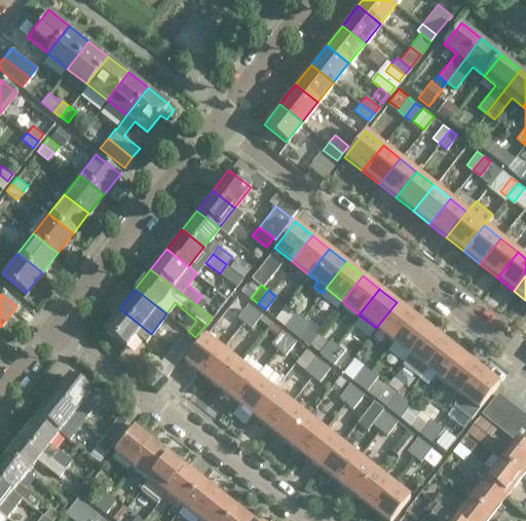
[(226,306),(237,315),(248,302),(236,294),(226,306)]
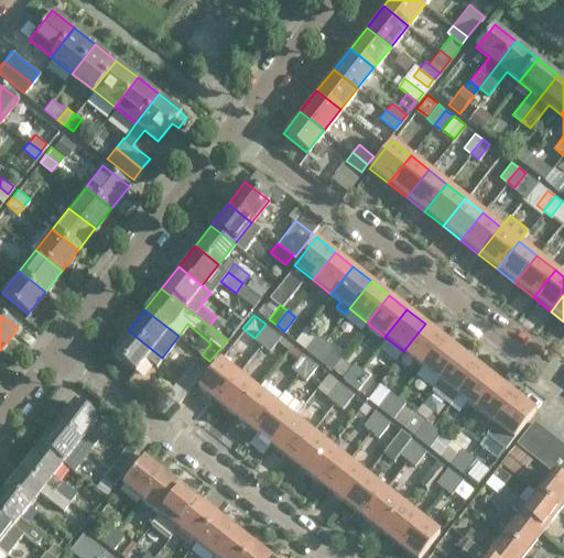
[(305,348),(316,334),(295,317),(284,331),(305,348)]
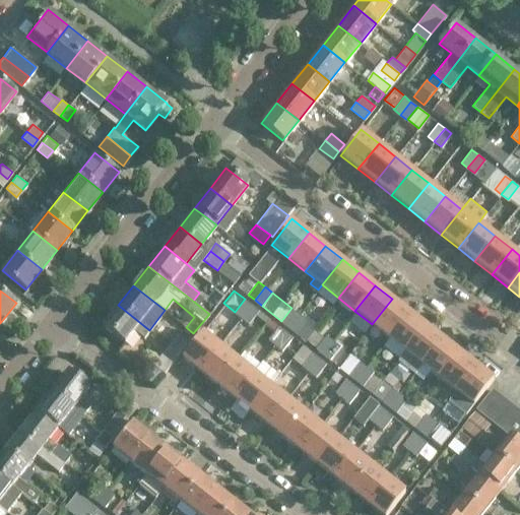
[(242,317),(252,304),(245,299),(235,312),(242,317)]
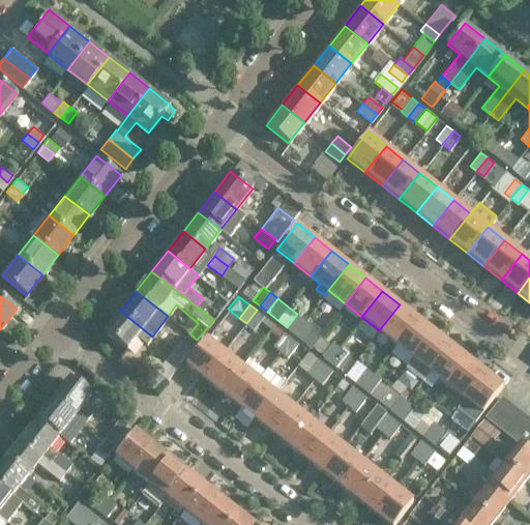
[(416,318),(400,304),(379,330),(395,344),(416,318)]
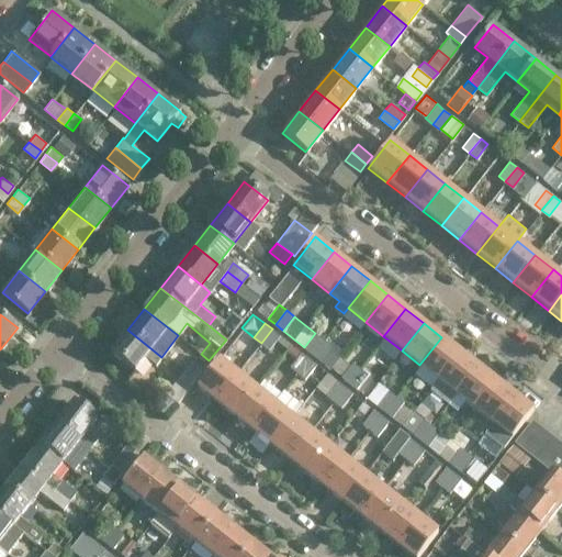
[(272,329),(261,343),(269,348),(280,335),(272,329)]
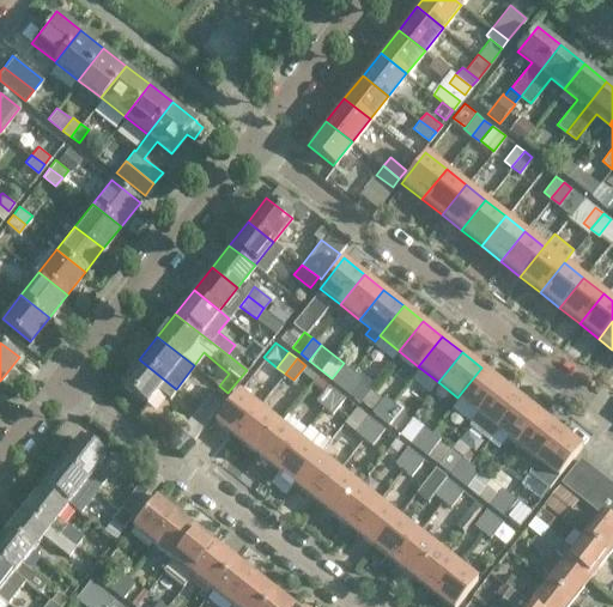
[(170,398),(176,389),(139,359),(121,383),(147,404),(158,388),(170,398)]
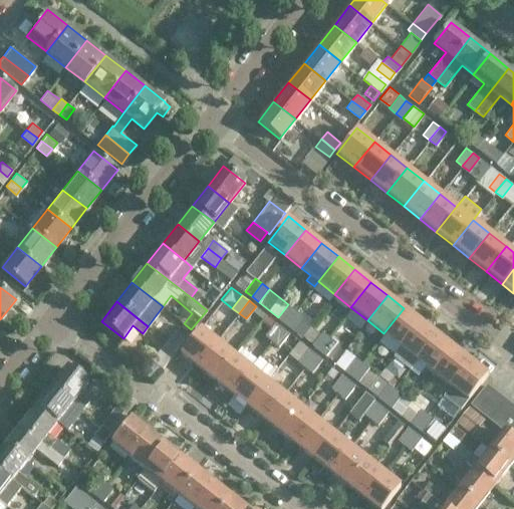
[(285,322),(295,309),(288,304),(278,317),(285,322)]
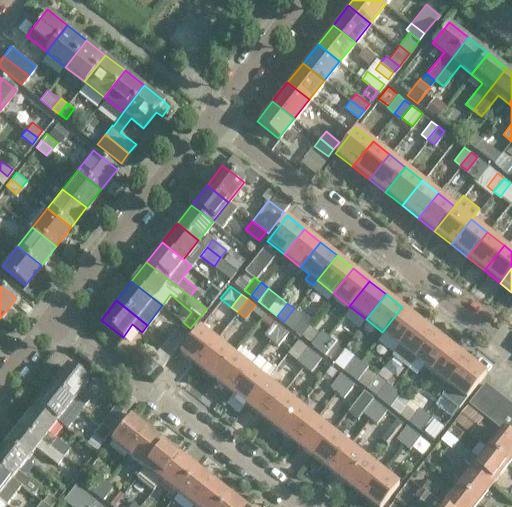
[(402,307),(382,332),(399,345),(419,320),(402,307)]
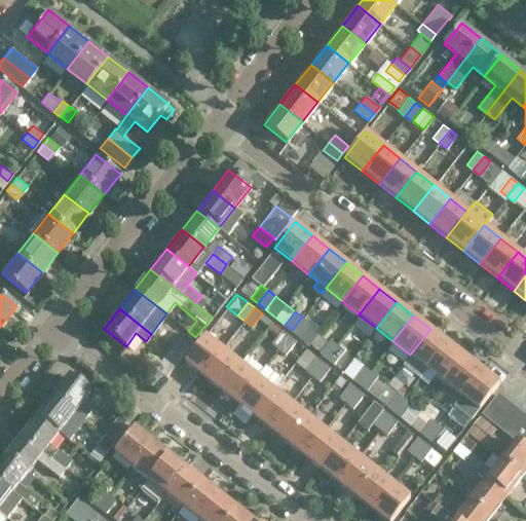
[(302,317),(292,330),(299,336),(307,325),(309,323),(302,317)]
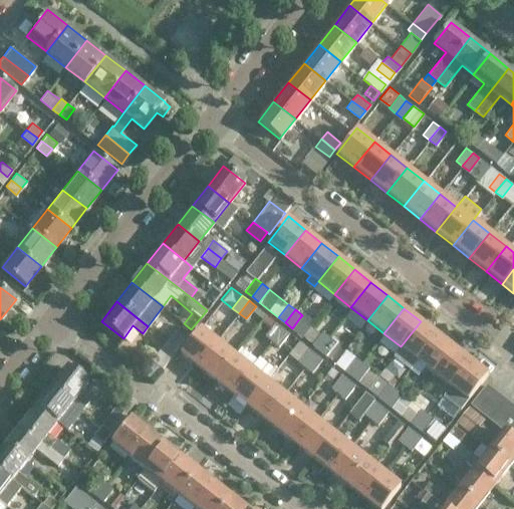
[(303,334),(310,324),(300,317),(292,328),(302,335),(303,334)]
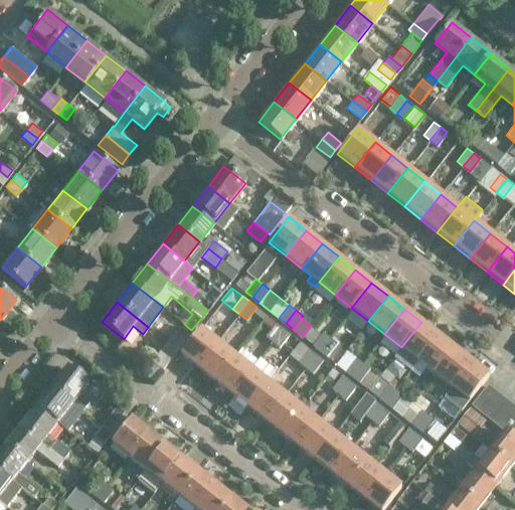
[(273,340),(283,327),(276,322),(266,335),(273,340)]
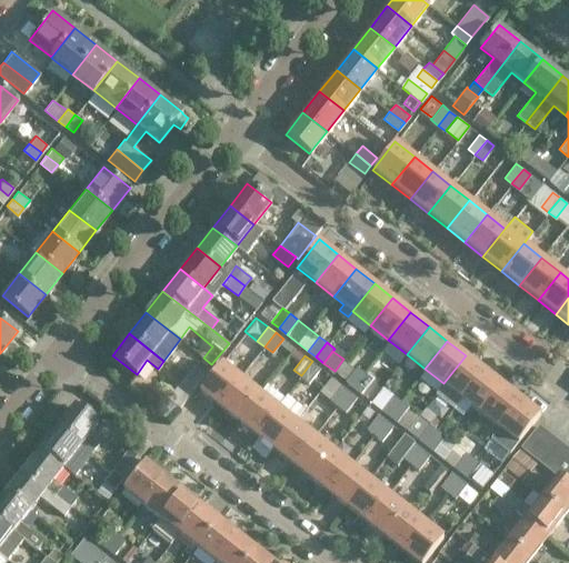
[(455,405),(461,398),(483,369),(466,355),(443,383),(437,391),(455,405)]
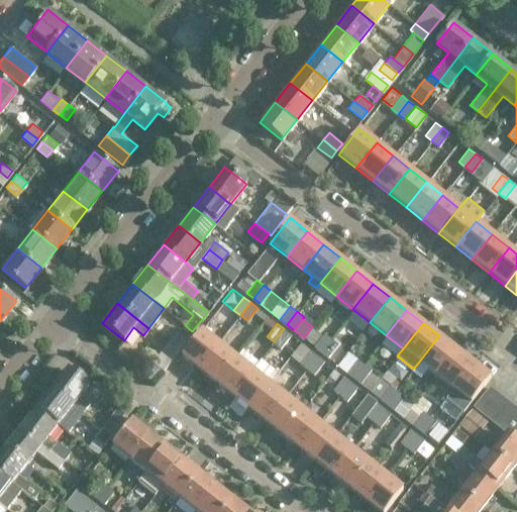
[(312,326),(305,336),(315,343),(323,334),(312,326)]
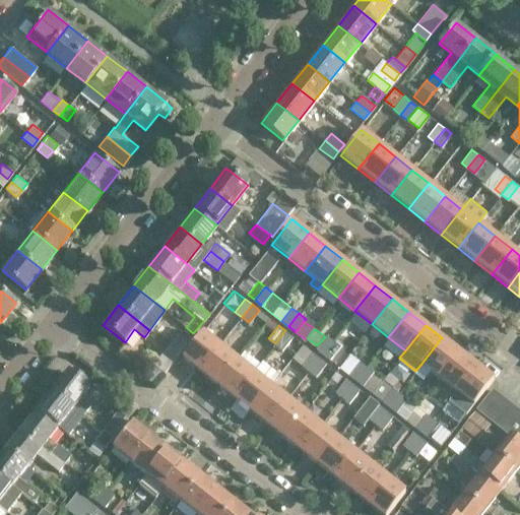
[(285,330),(275,343),(282,348),(293,336),(285,330)]
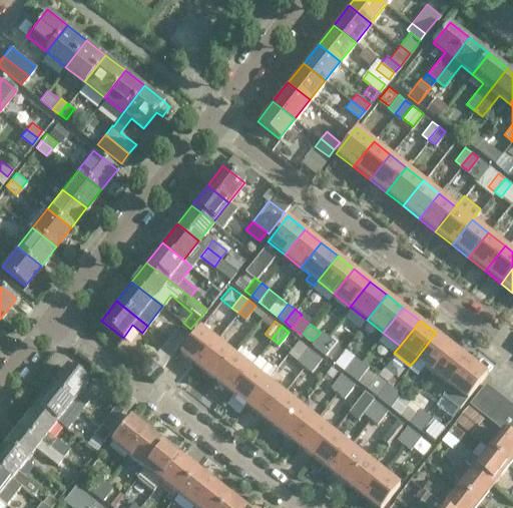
[(216,340),(199,327),(179,352),(197,365),(216,340)]
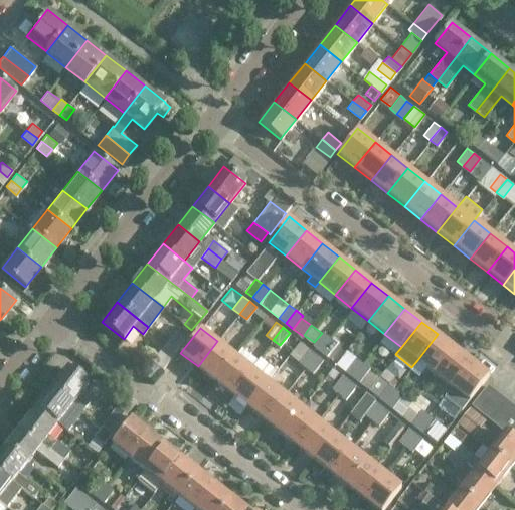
[(167,342),(177,349),(185,338),(176,331),(167,342)]
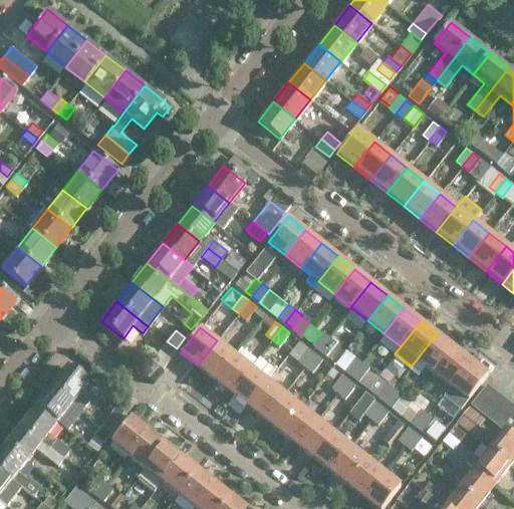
[(319,348),(329,335),(322,330),(321,332),(313,341),(312,343),(319,348)]
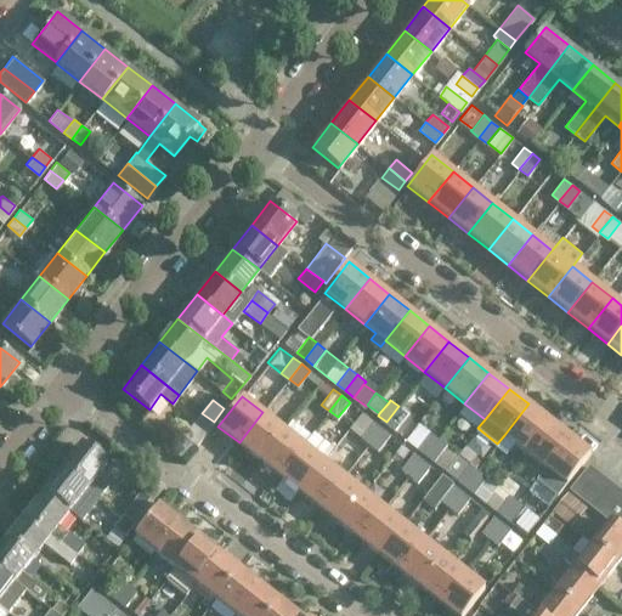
[(529,403),(504,435),(525,451),(548,419),(529,403)]
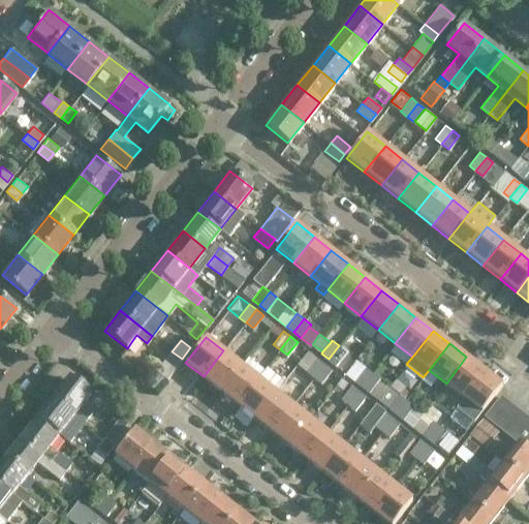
[(339,345),(329,359),(336,364),(346,351),(339,345)]
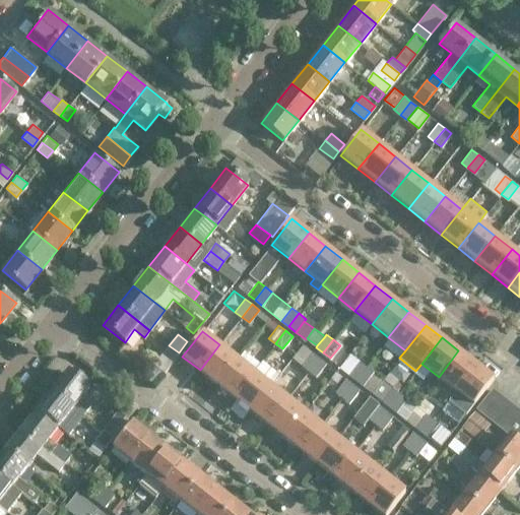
[(219,344),(200,370),(216,383),(237,358),(219,344)]
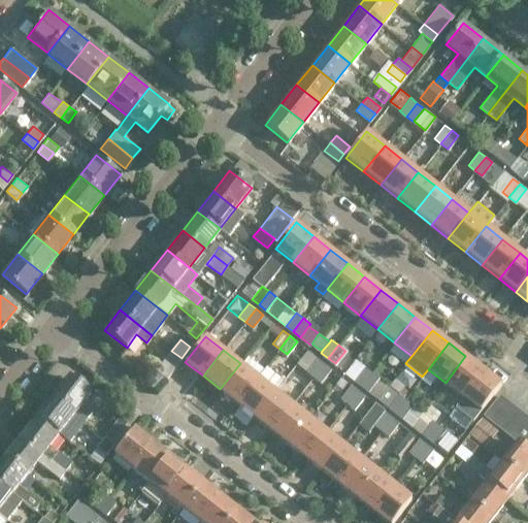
[(166,378),(182,358),(171,351),(157,369),(166,378)]
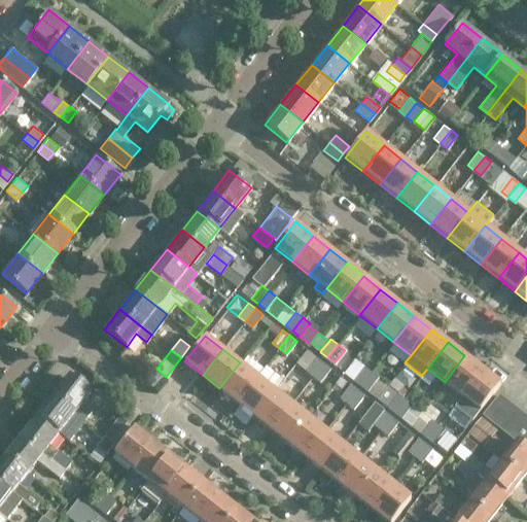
[(464,355),(445,382),(461,394),(482,369),(464,355)]
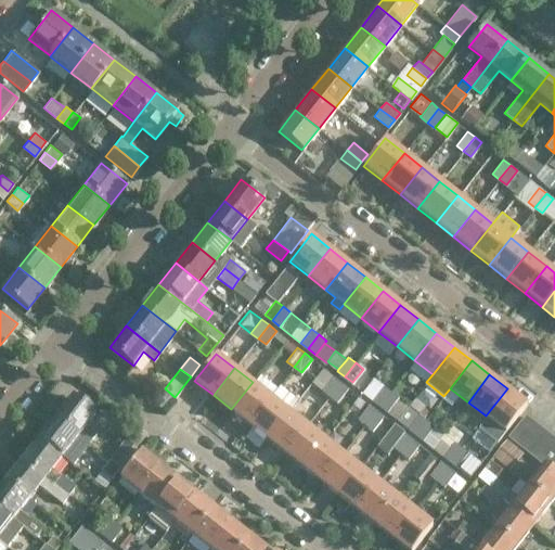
[(331,395),(340,381),(334,375),(323,388),(331,395)]
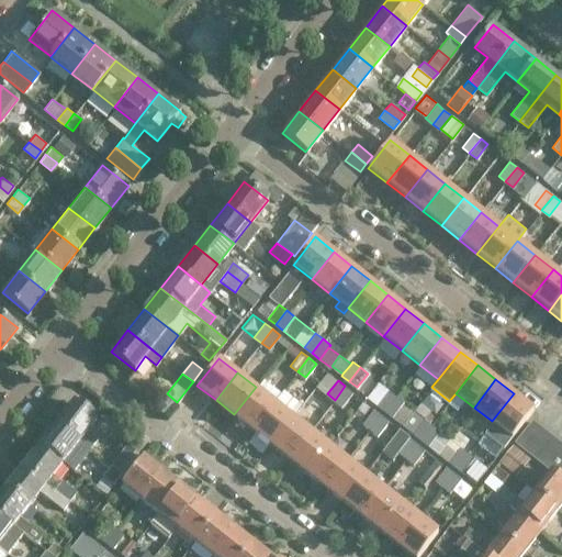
[(367,396),(378,404),(389,390),(389,389),(379,380),(367,396)]
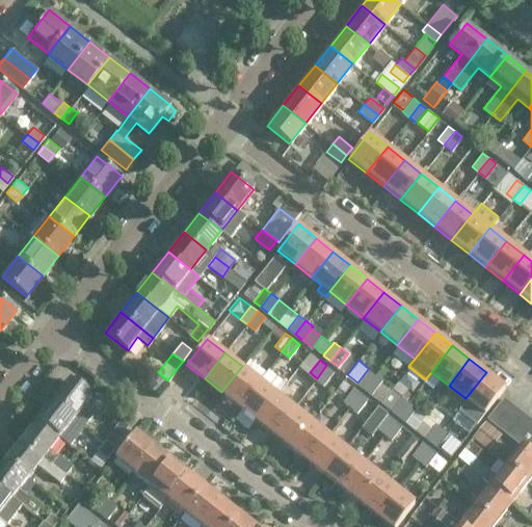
[(326,365),(317,378),(323,384),(334,370),(326,365)]
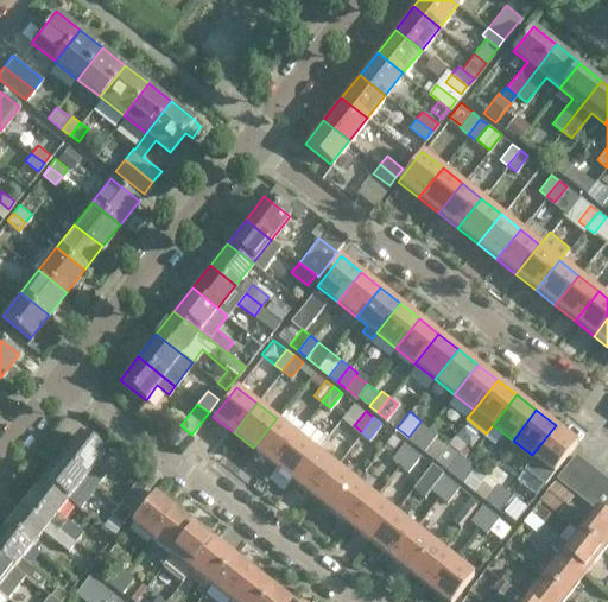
[(296,433),(277,418),(253,448),(272,463),(296,433)]
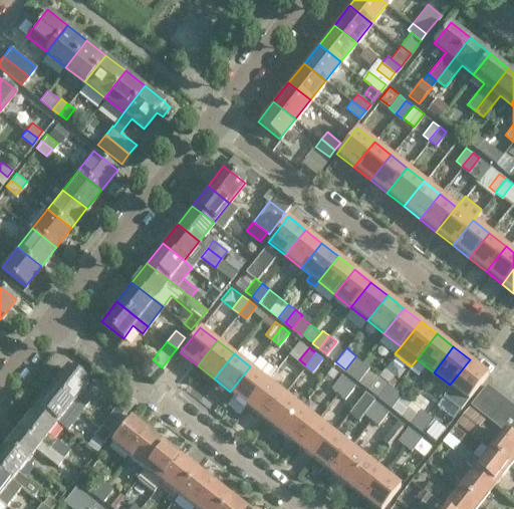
[(351,374),(361,361),(355,356),(345,369),(351,374)]
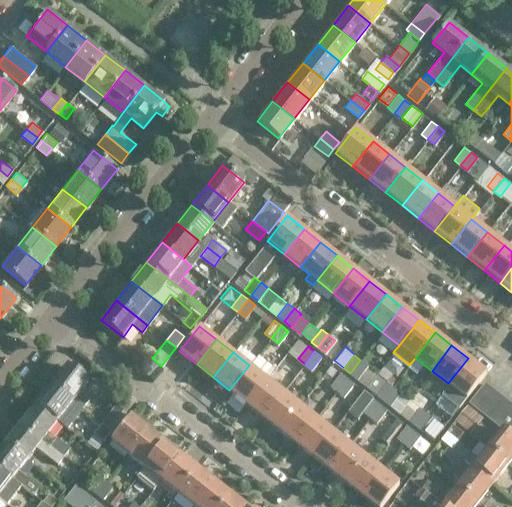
[(468,358),(448,383),(465,397),(485,372),(468,358)]
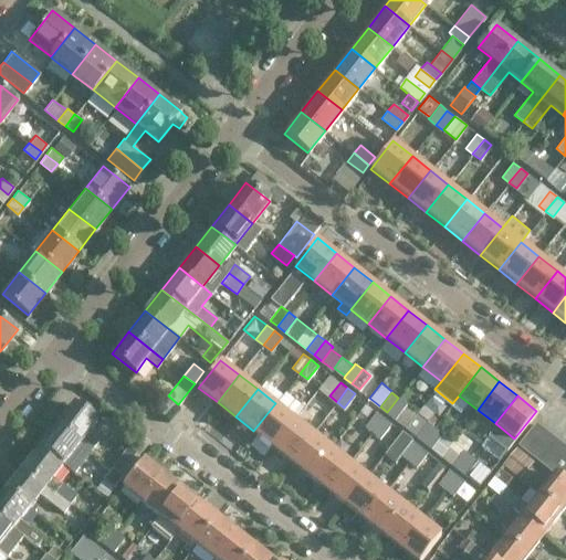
[(398,398),(387,412),(395,419),(406,404),(398,398)]
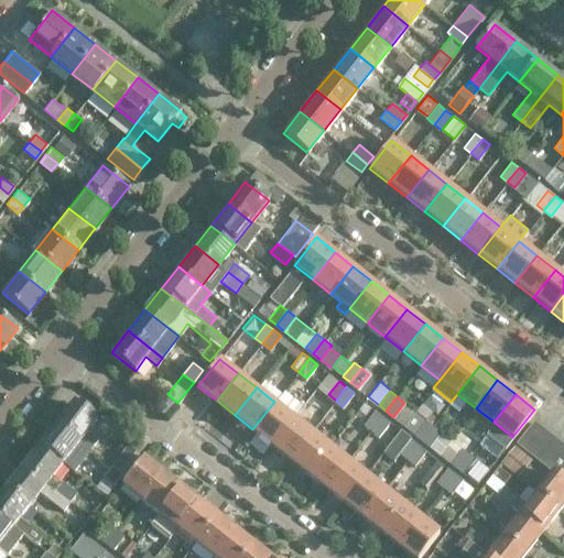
[(73,401),(56,423),(90,449),(98,438),(88,430),(97,419),(73,401)]
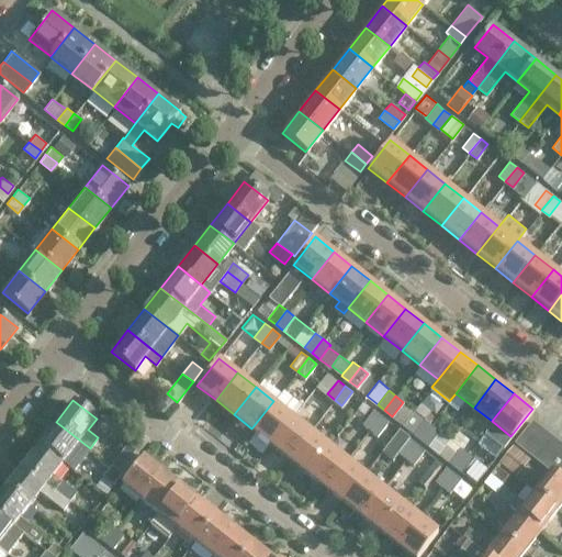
[(273,401),(251,429),(270,443),(292,415),(273,401)]
